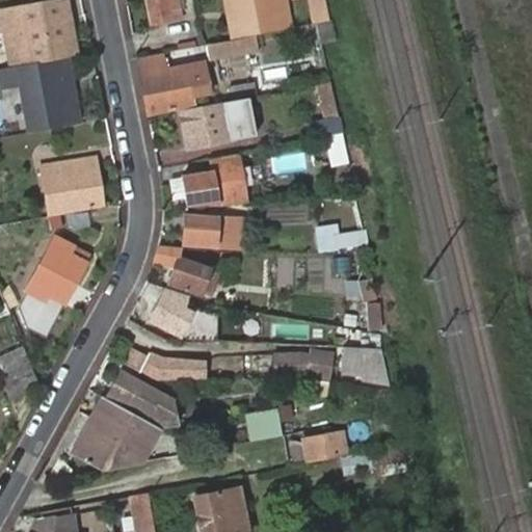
[(65,56),(65,57),(72,56),(60,0),(59,0),(1,11),(12,67),(65,56)]
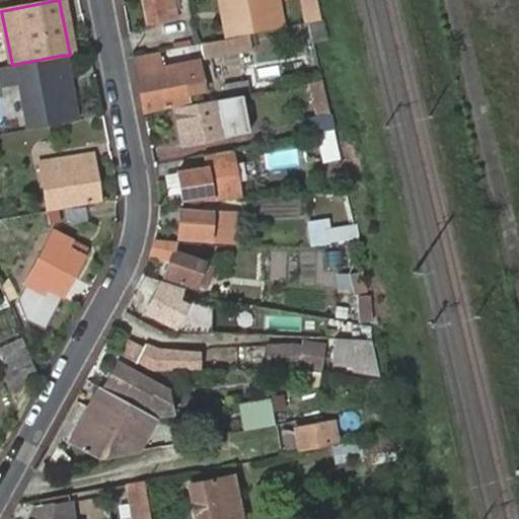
[(167,20),(162,0),(139,0),(144,25),(167,20)]
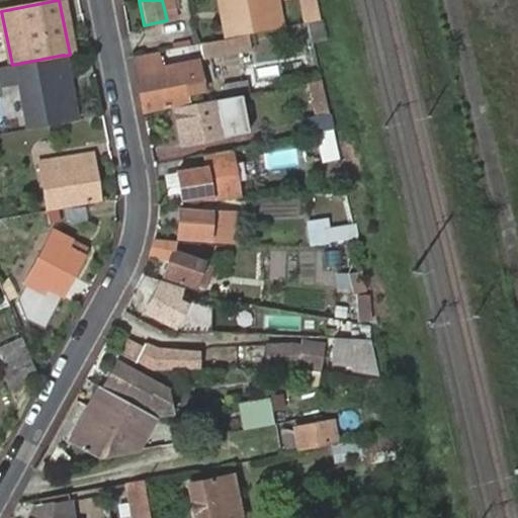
[(284,25),(278,0),(213,0),(222,38),(284,25)]
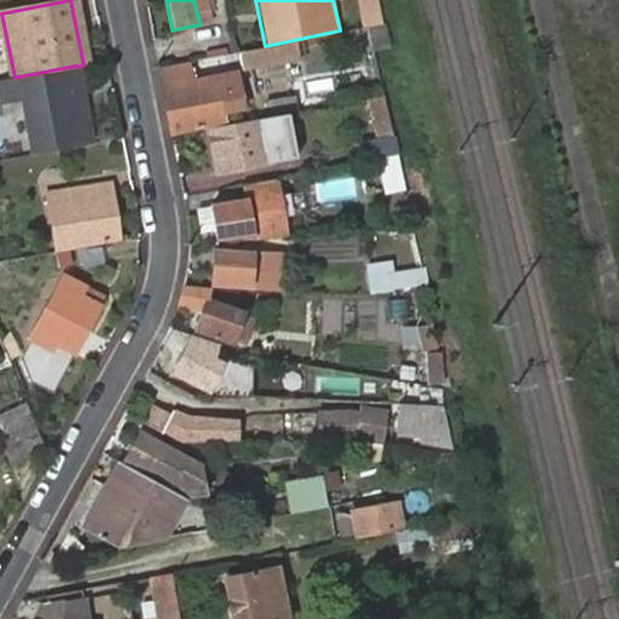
[(239,53),(243,71),(275,67),(299,62),(295,44),(271,47),(239,53)]
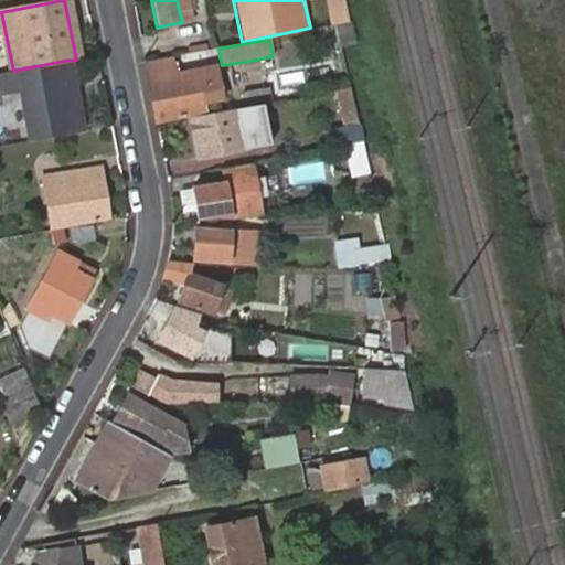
[(182,62),(181,53),(171,55),(171,57),(145,63),(157,121),(205,112),(203,102),(222,99),(215,66),(177,74),(174,63),(182,62)]
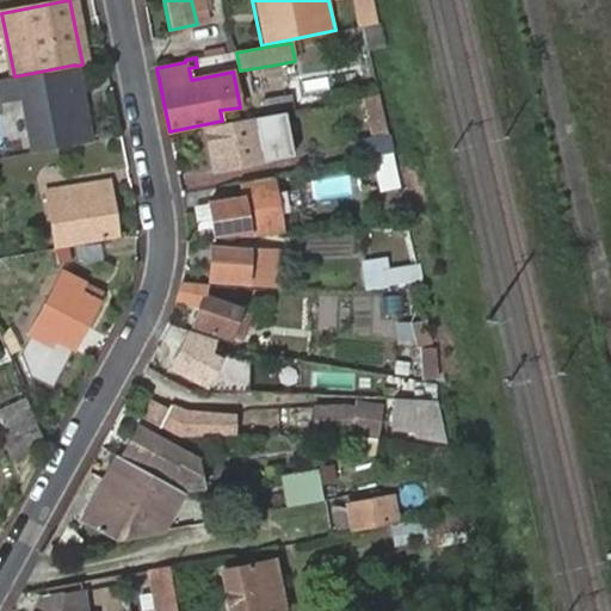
[(32,152),(92,141),(75,66),(75,65),(14,76),(0,78),(0,97),(7,129),(28,125),(32,152)]
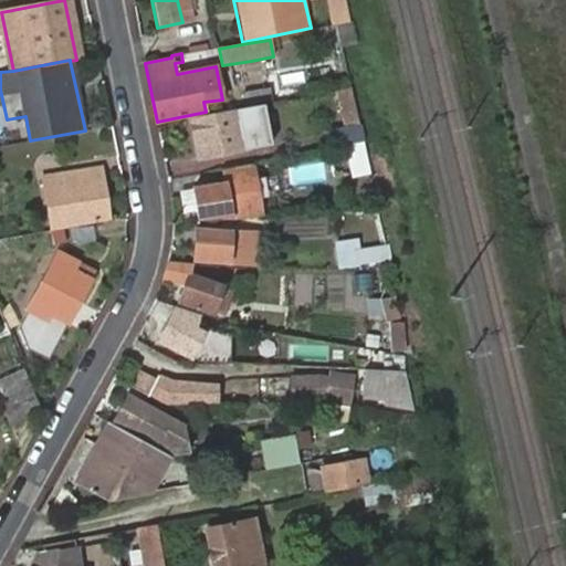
[(363,142),(350,87),(338,90),(347,127),(328,130),(332,148),(363,142)]
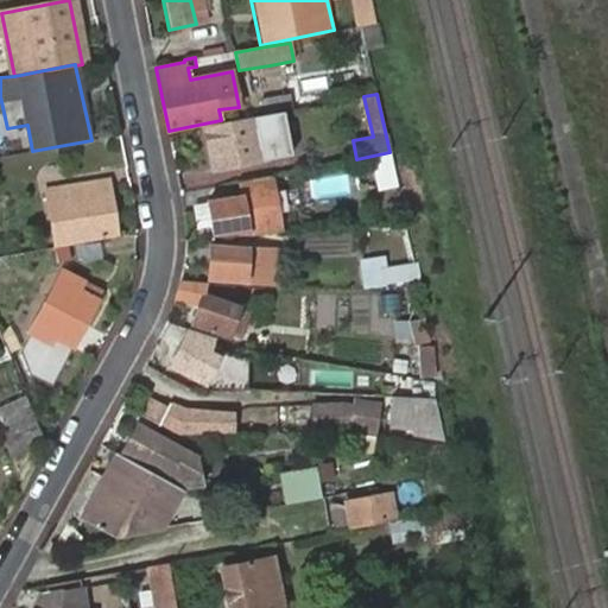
[(276,140),(271,114),(222,122),(206,126),(214,169),(279,157),(278,156),(299,152),(297,135),(276,140)]
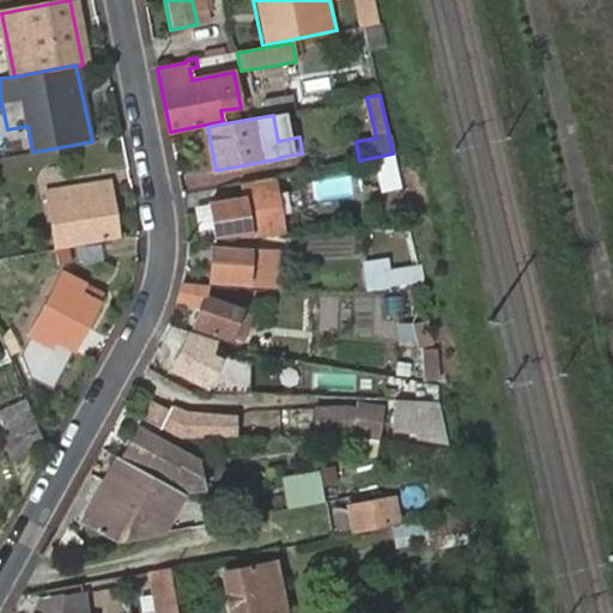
[(253,236),(284,235),(273,177),(242,183),(244,196),(208,202),(214,232),(252,226),(253,236)]
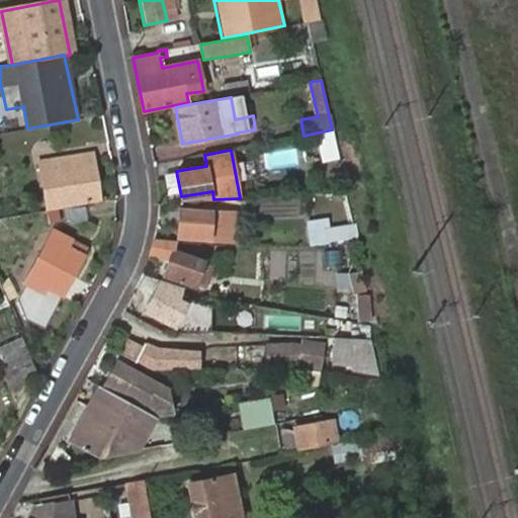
[(38,161),(48,209),(99,200),(91,153),(38,161)]
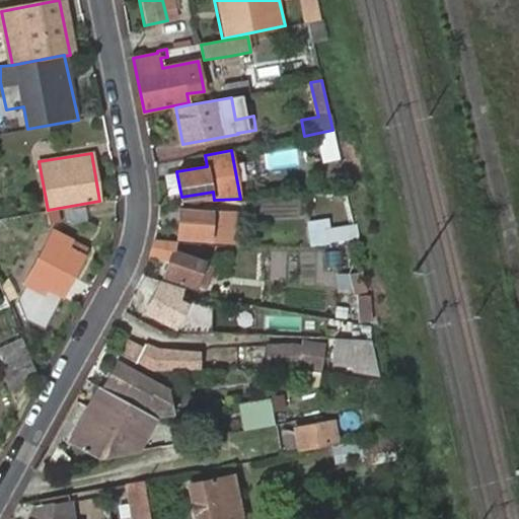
[(76,208),(79,223),(101,219),(98,204),(76,208)]
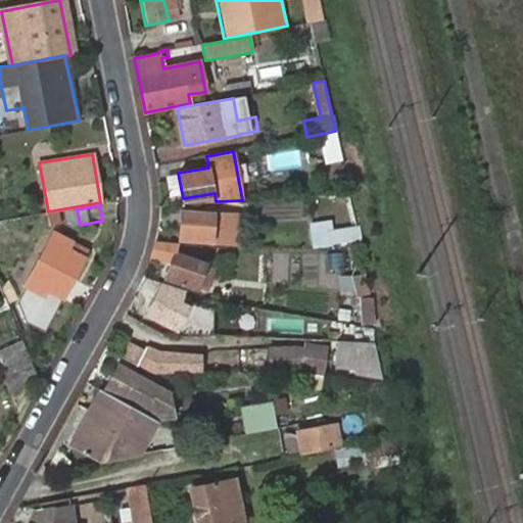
[(181,214),(179,239),(221,241),(223,217),(181,214)]
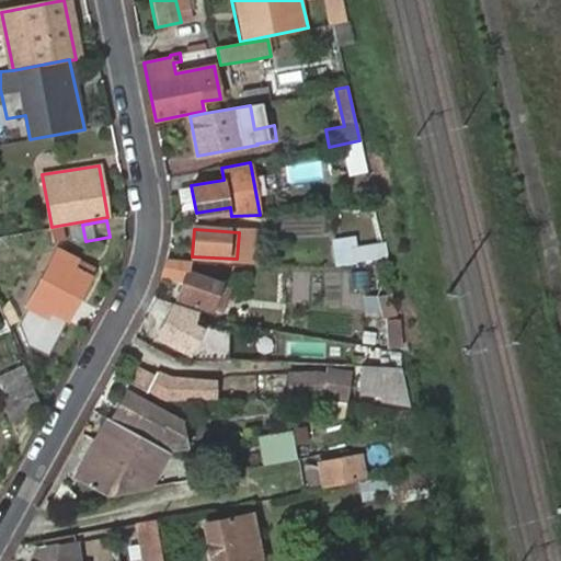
[(353,235),(328,240),(333,267),(388,256),(385,240),(355,245),(353,235)]
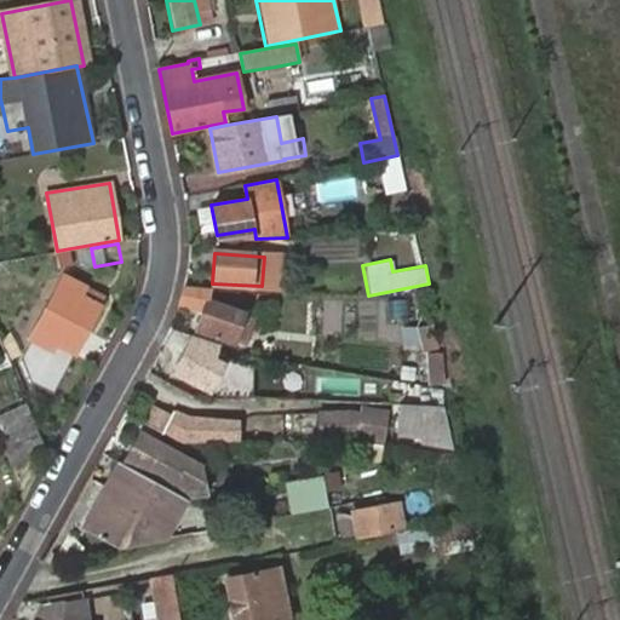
[(61,277),(28,339),(55,352),(58,344),(74,352),(98,306),(82,298),(87,291),(61,277)]
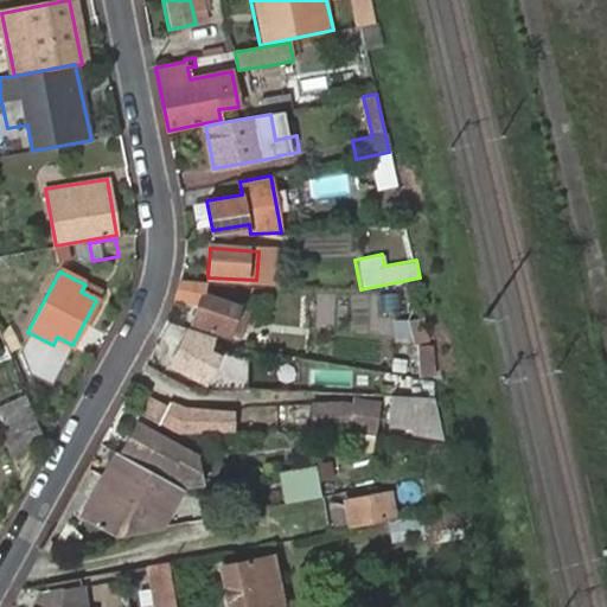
[(202,293),(205,281),(178,280),(178,282),(177,286),(176,289),(176,293),(173,298),(199,300),(191,323),(227,332),(236,304),(202,293)]
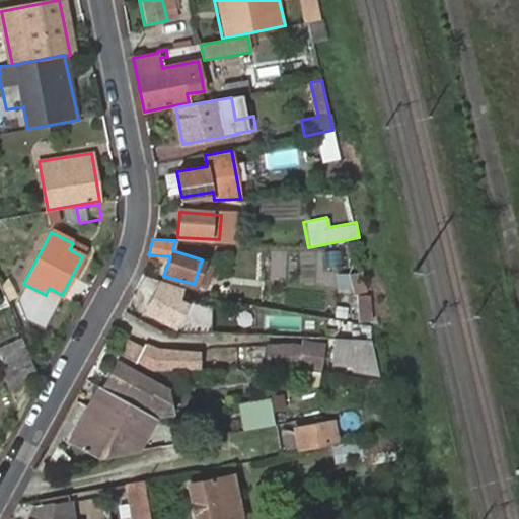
[(325,268),(343,267),(341,249),(324,251),(325,268)]
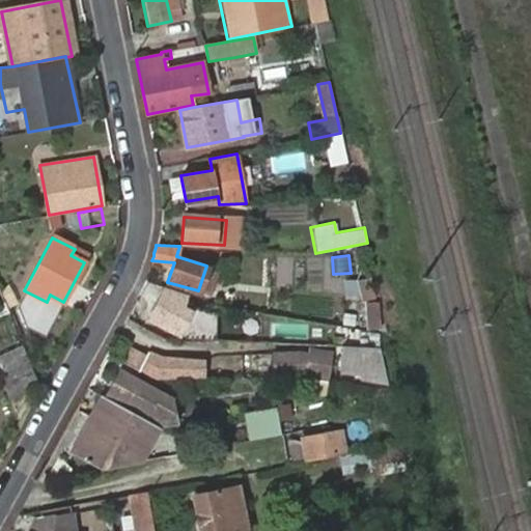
[(206,266),(198,290),(208,294),(216,270),(206,266)]
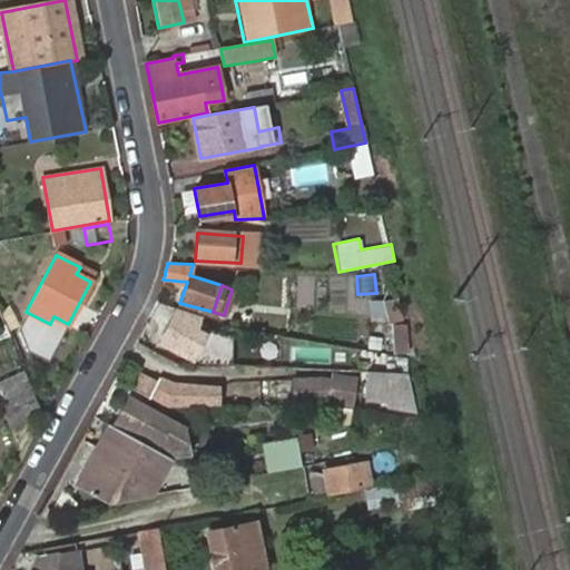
[(199,325),(202,316),(176,308),(159,342),(192,357),(200,342),(206,344),(209,338),(202,335),(204,328),(199,325)]
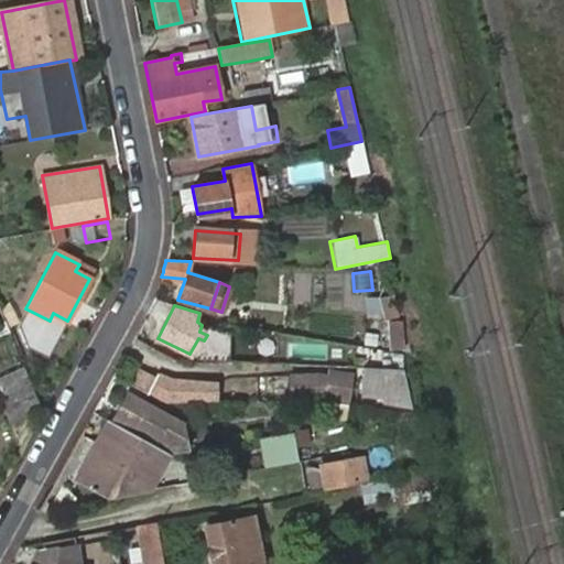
[(386,317),(384,349),(401,349),(401,317),(386,317)]
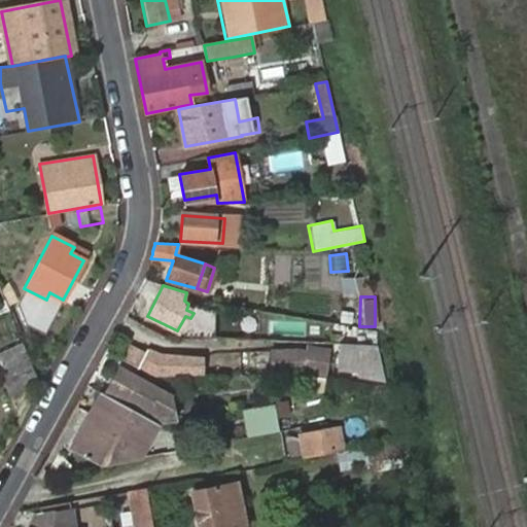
[(271,350),(271,369),(304,367),(325,372),(328,347),(306,344),(306,350),(296,349),(271,350)]
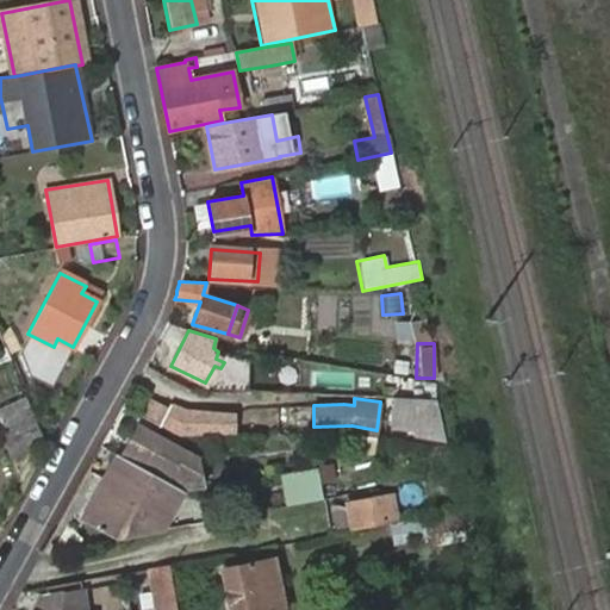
[(437,400),(391,398),(390,427),(415,431),(415,440),(447,443),(437,400)]
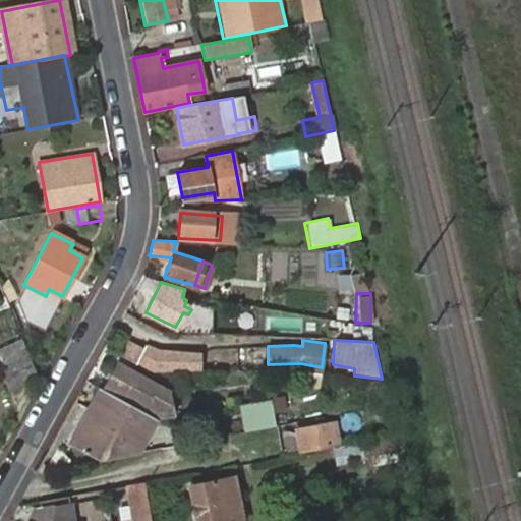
[(24,386),(40,380),(27,353),(12,360),(24,386)]
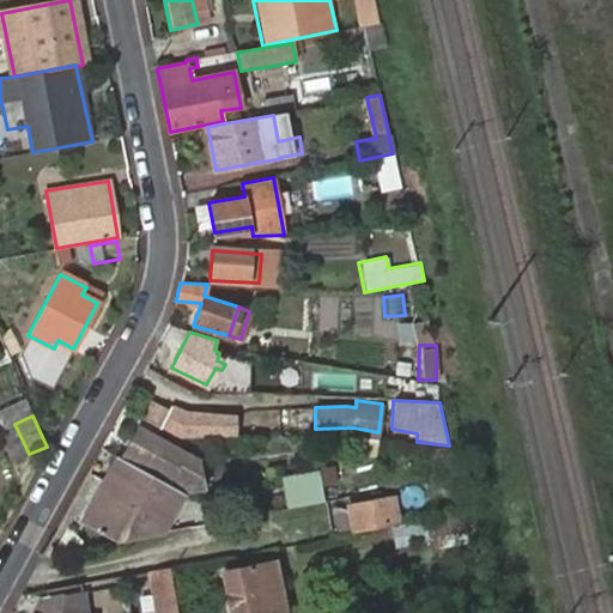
[(139,429),(125,455),(169,479),(182,453),(139,429)]
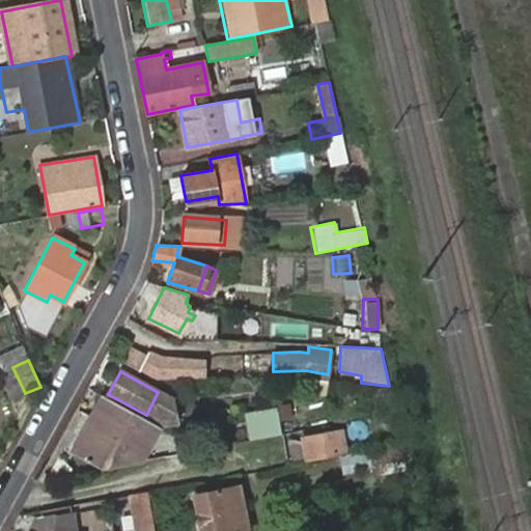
[(159,425),(176,423),(175,414),(173,400),(158,392),(146,415),(148,417),(146,420),(159,425)]
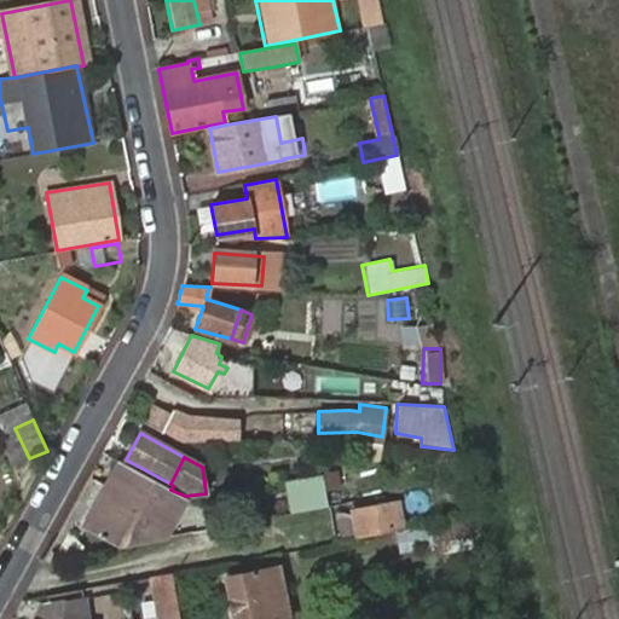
[(115,545),(163,537),(185,496),(171,490),(125,464),(87,532),(115,545)]
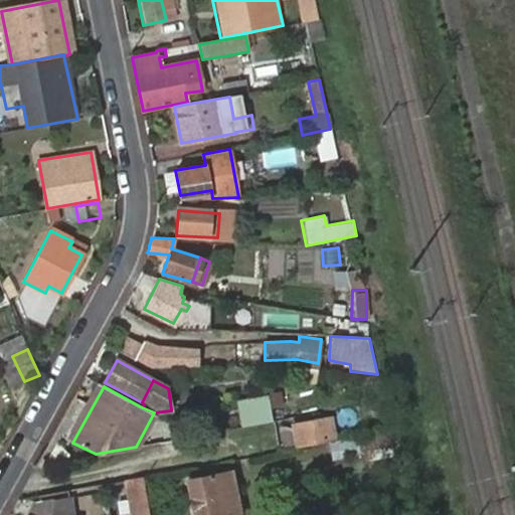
[(272,419),(268,392),(235,398),(241,425),(272,419)]
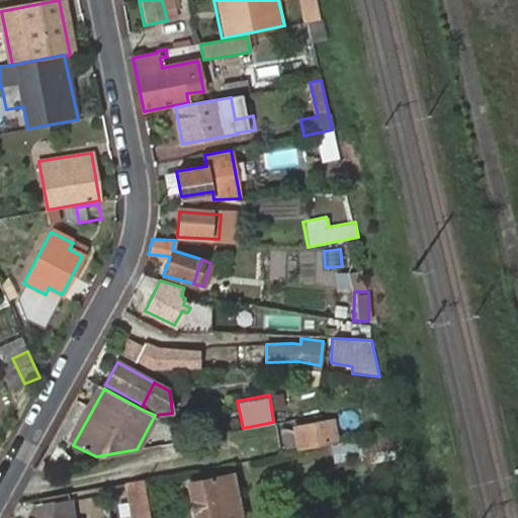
[(299,448),(337,442),(334,422),(296,429),(299,448)]
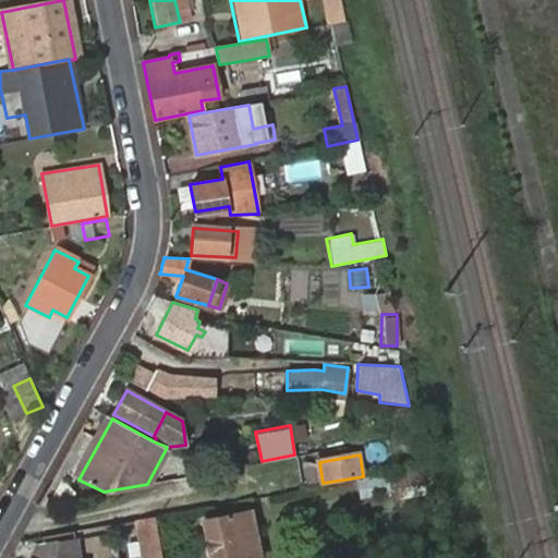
[(387,474),(355,480),(358,496),(389,490),(387,474)]
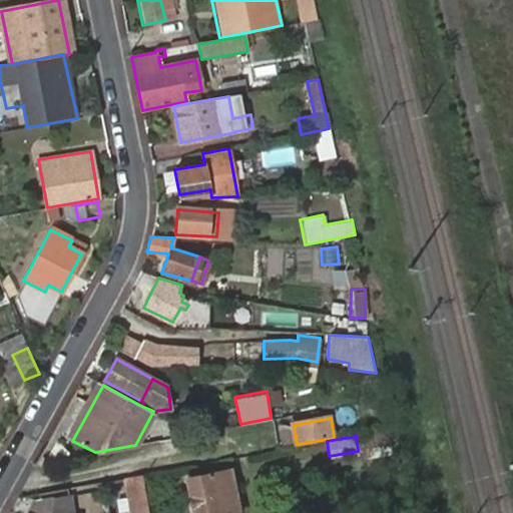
[(238,512),(230,470),(227,470),(226,465),(208,468),(209,473),(189,478),(196,512),(238,512)]
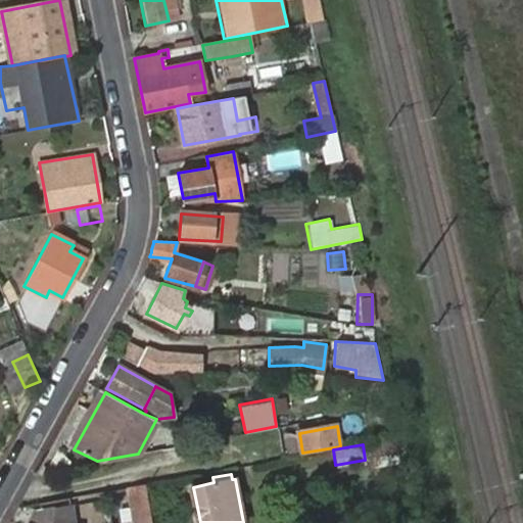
[(132,522),(150,522),(144,485),(127,488),(132,522)]
